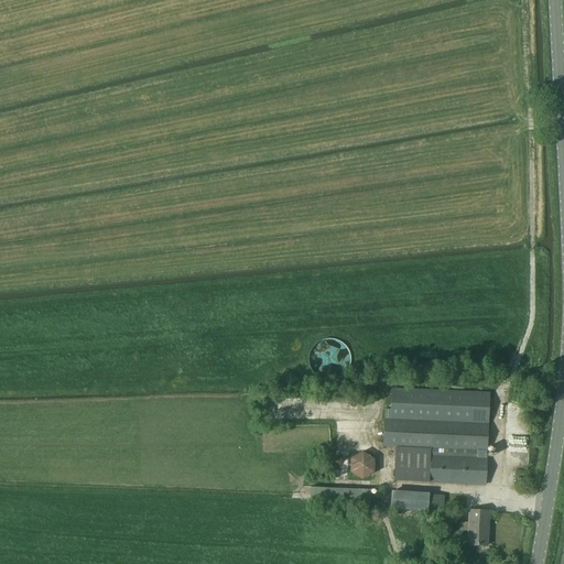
[(349,368),(345,338),(311,344),(316,379),(343,375),(342,369),(349,368)]
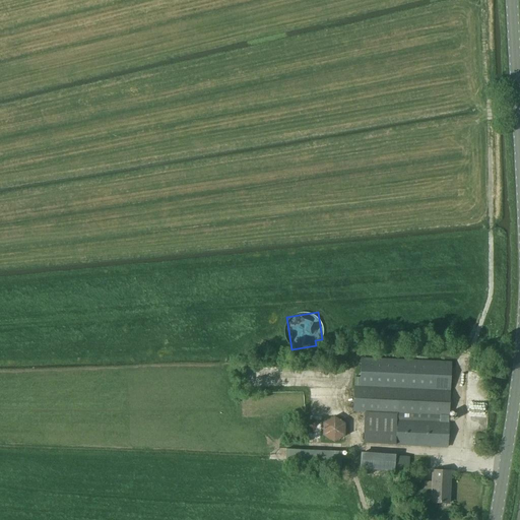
[(397,414),(396,446),(448,448),(449,421),(448,421),(451,362),(361,358),(360,378),(355,378),(353,412),(365,412),(397,414)]
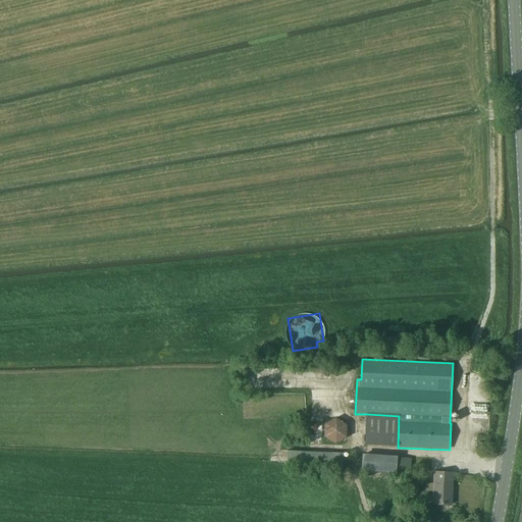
[(275,417),(288,417),(288,401),(275,402),(275,417)]
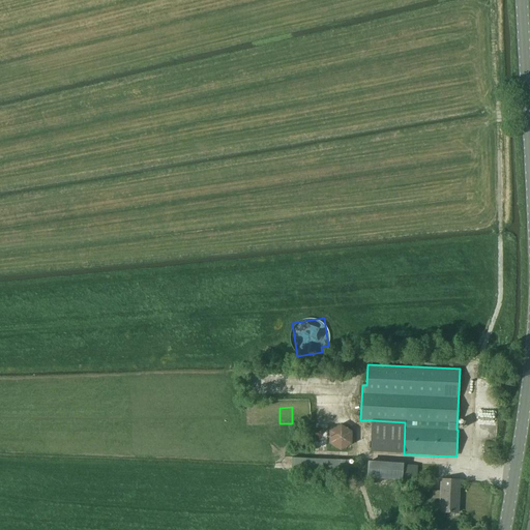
[(263,415),(249,415),(249,423),(263,423),(263,415)]
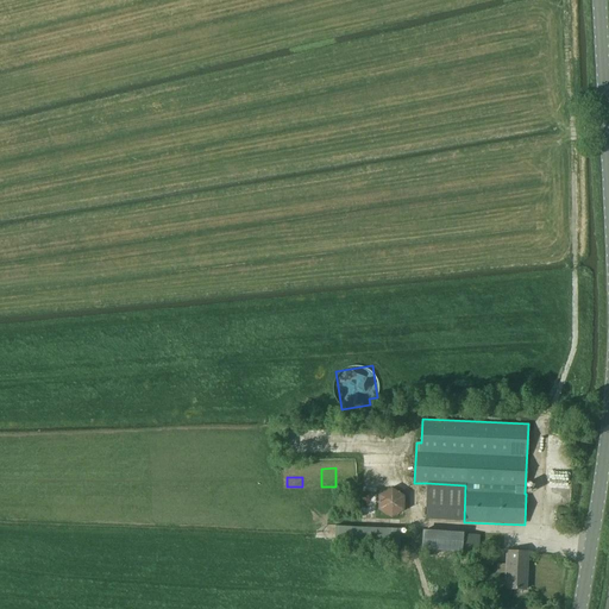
[(426,520),(464,522),(465,485),(427,483),(426,520)]
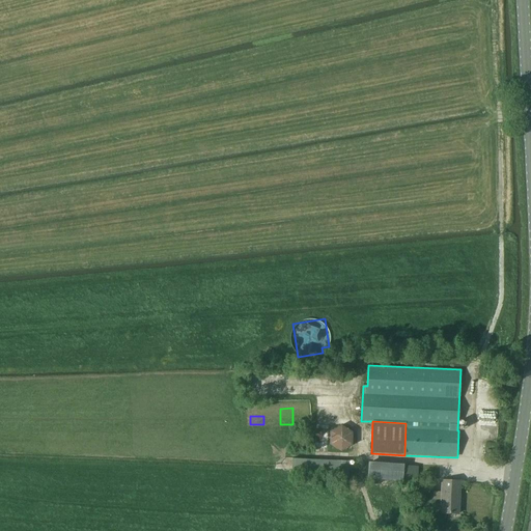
[(343,453),(355,434),(337,423),(327,443),(343,453)]
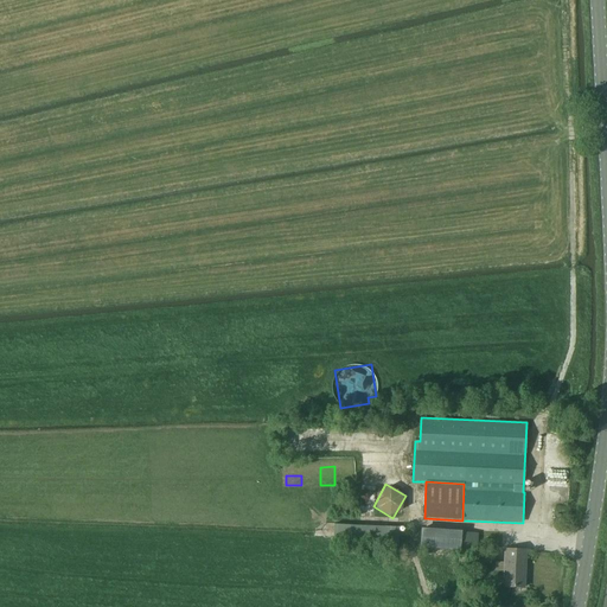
[(566,512),(556,511),(555,521),(564,522),(566,512)]
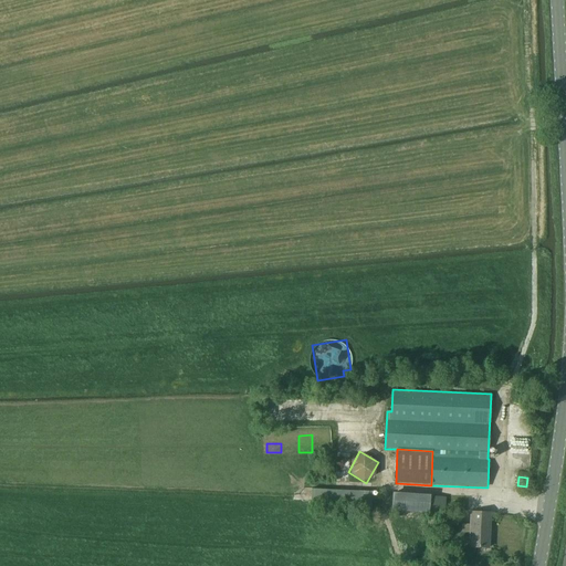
[(430,494),(394,492),(392,511),(430,512),(430,494)]
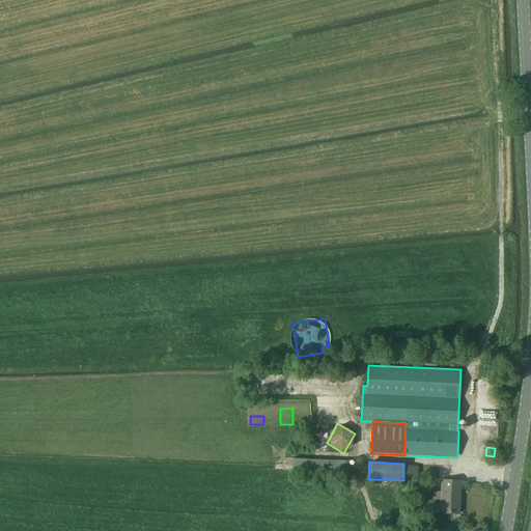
[(432,500),(441,501),(440,513),(458,514),(459,481),(442,480),(441,493),(434,492),(432,500)]
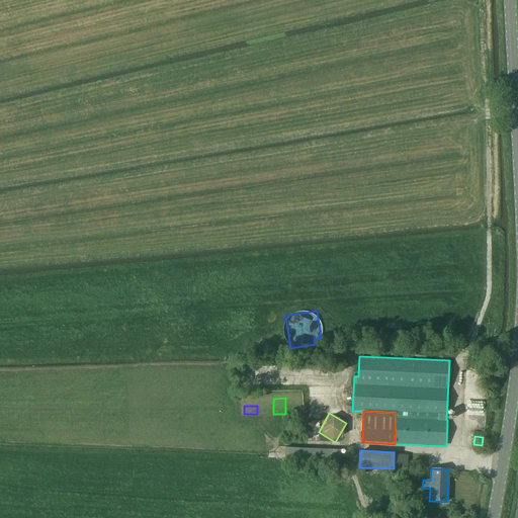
All buildings are outlined.
